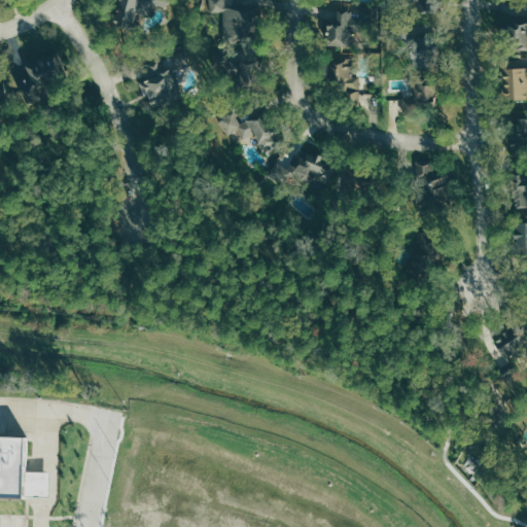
[(118,0),(112,26),(133,31),(137,14),(145,16),(149,2),(164,6),(165,0),(118,0)]
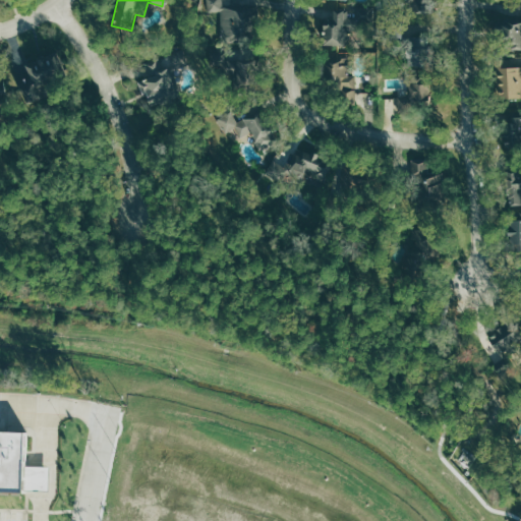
[(204,0),(207,12),(220,11),(220,42),(258,42),(257,4),(222,4),(221,0),(204,0)]
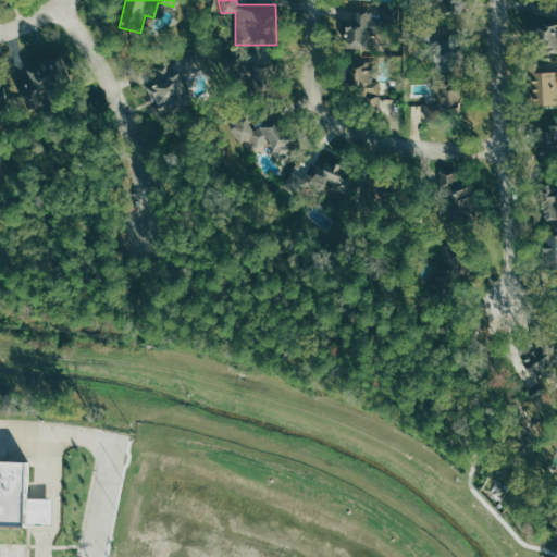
[(343,47),(371,49),(372,36),(378,37),(379,12),(356,11),(356,21),(345,20),(343,47)]
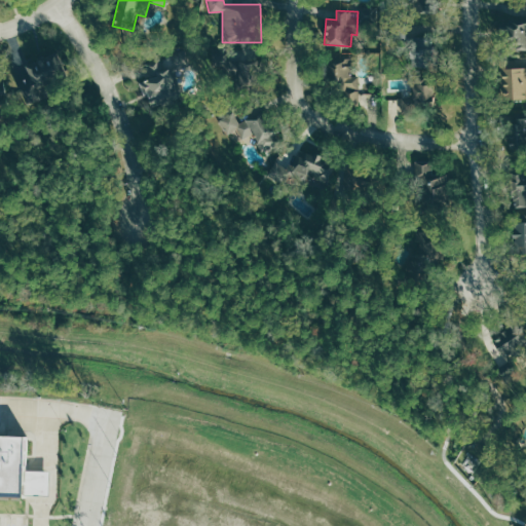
[(525,49),(525,24),(504,25),(504,50),(525,49)]
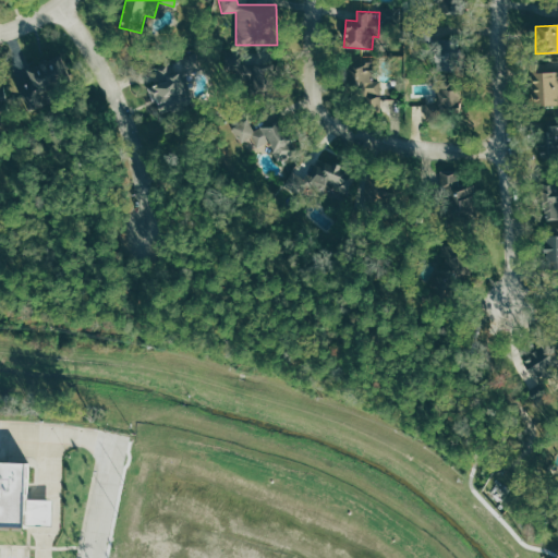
[(432,49),(434,72),(452,69),(450,46),(432,49)]
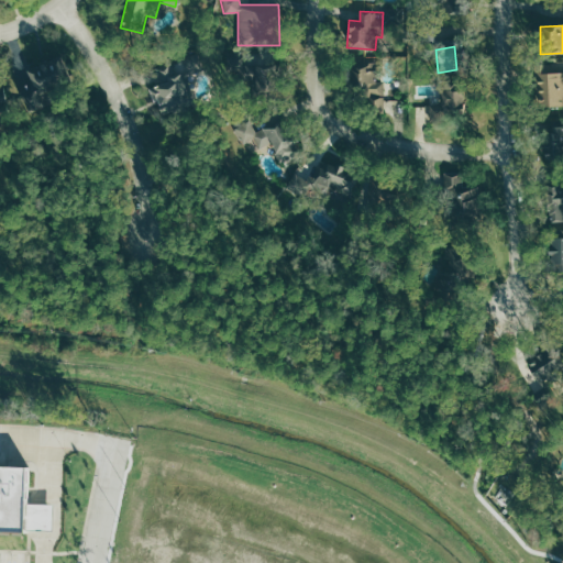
[(224,51),(225,70),(241,69),(241,79),(252,78),(253,100),(279,99),(278,62),(243,63),(242,51),(224,51)]
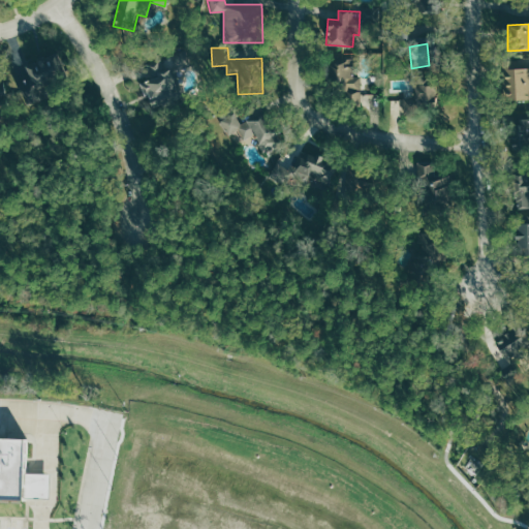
[(170,55),(175,67),(164,70),(159,58),(145,64),(150,80),(139,84),(149,110),(184,97),(176,72),(191,67),(186,50),(170,55)]
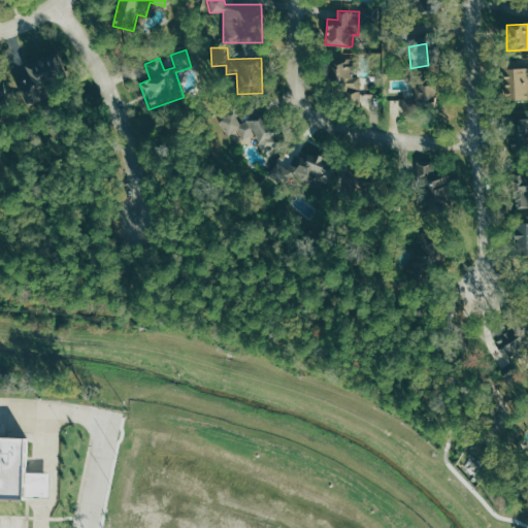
[(25,66),(28,73),(14,78),(25,106),(41,100),(37,89),(66,77),(57,53),(25,66)]
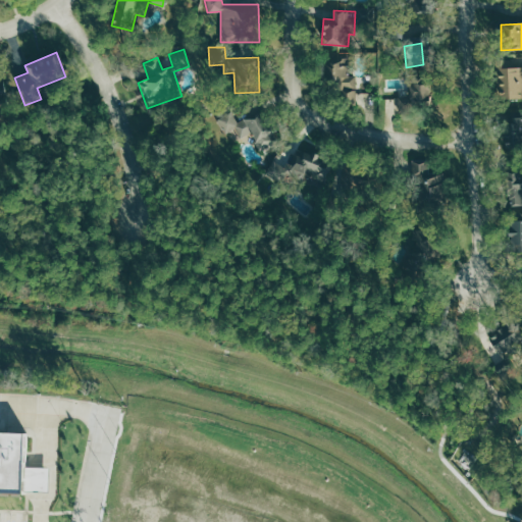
[(325,57),(325,83),(342,83),(342,104),(358,105),(359,75),(348,75),(349,58),(325,57)]
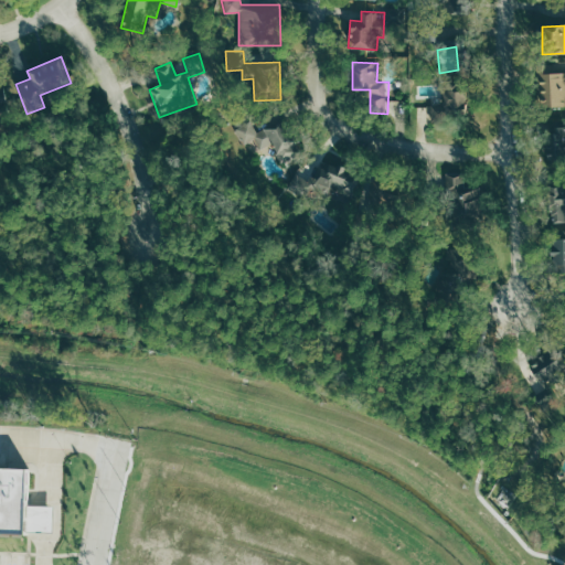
[(564,107),(564,72),(540,74),(541,108),(564,107)]
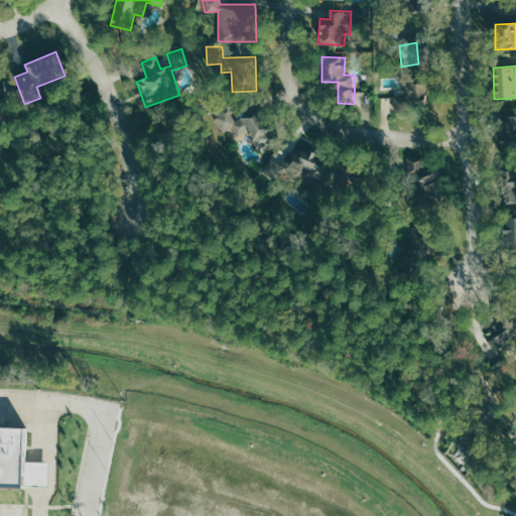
[(0,71),(8,114),(0,115),(0,71)]
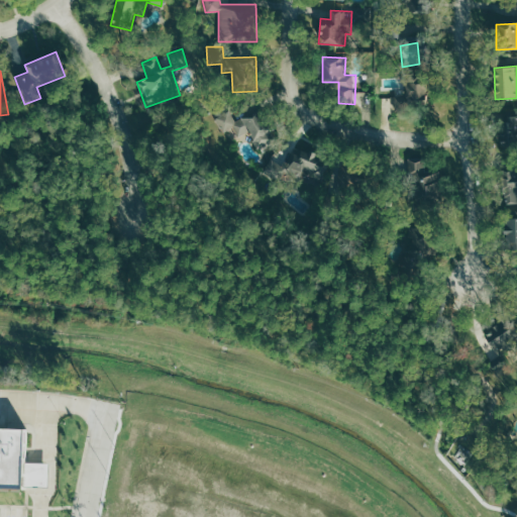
[(396,106),(425,100),(421,81),(404,85),(405,91),(393,93),(396,106)]
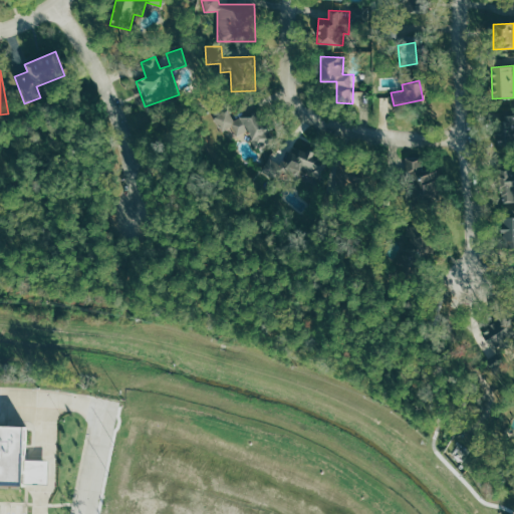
[(212,117),(220,132),(231,125),(236,135),(246,130),(255,148),(275,138),(259,107),(233,120),(227,109),(212,117)]
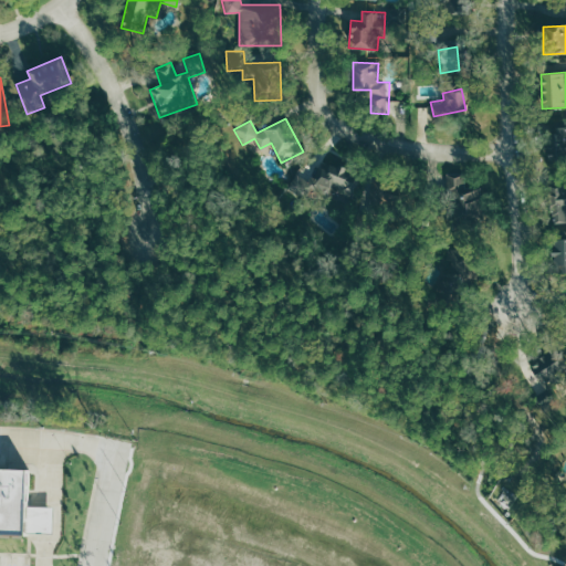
[(565,128),(548,132),(552,155),(565,153),(565,128)]
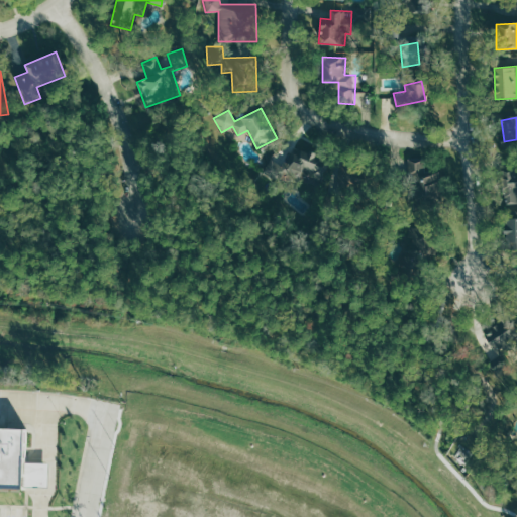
[(328,158),(319,182),(301,173),(298,178),(283,172),(276,182),(262,171),(270,158),(282,166),(293,143),(328,158)]
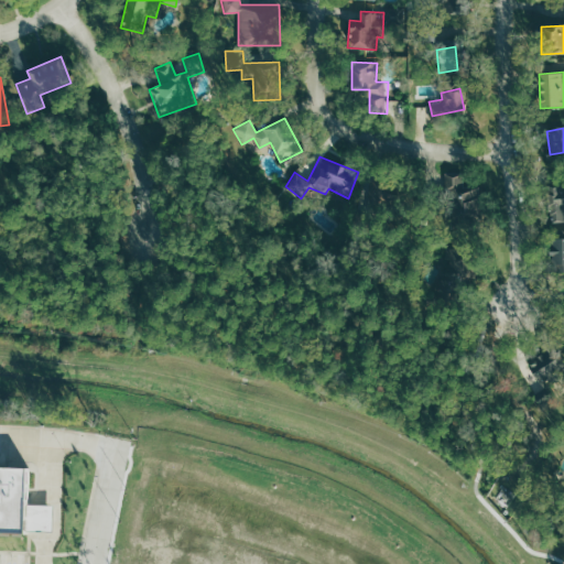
[(444,173),(446,229),(481,228),(480,186),(462,186),(462,172),(444,173)]
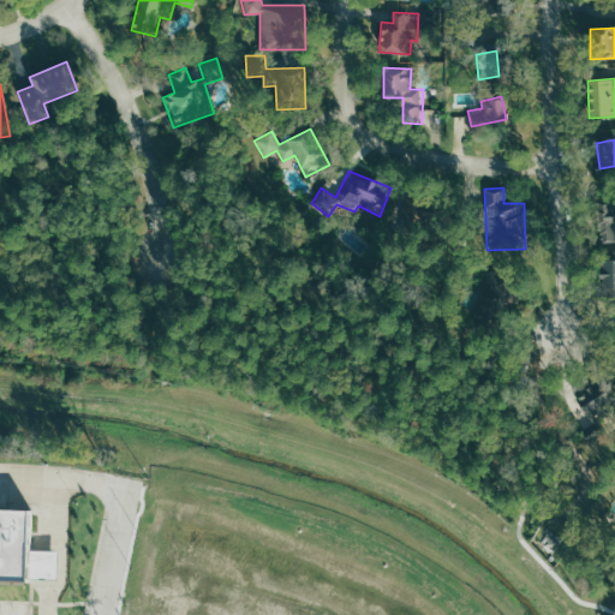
[(405,195),(398,232),(384,230),(378,256),(402,261),(408,233),(441,239),(448,203),(405,195)]
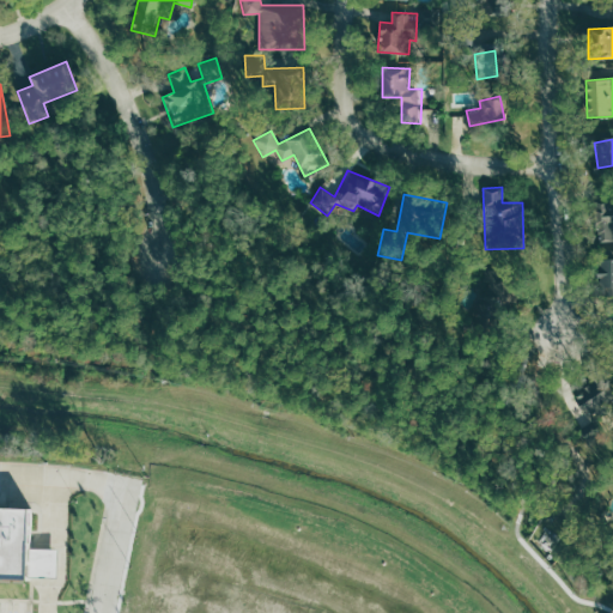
[(612,238),(600,241),(595,199),(612,198),(612,238)]
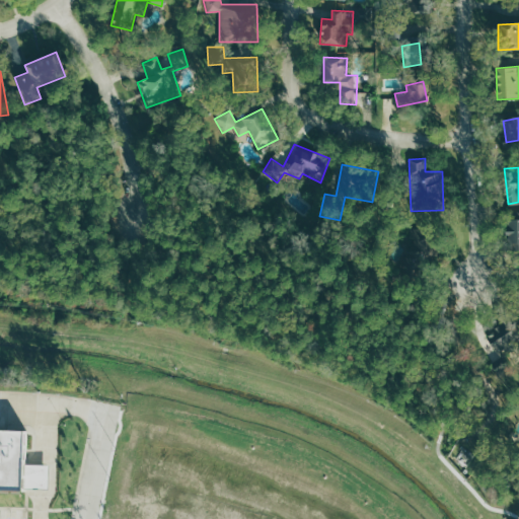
[(518,248),(509,249),(509,211),(518,210),(518,248)]
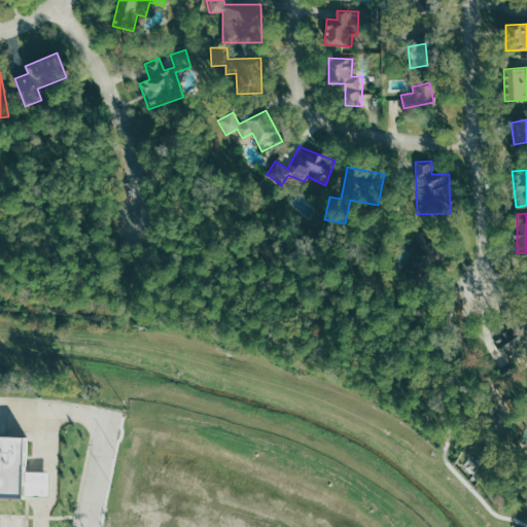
[(413,231),(410,284),(430,286),(431,264),(443,265),(445,233),(413,231)]
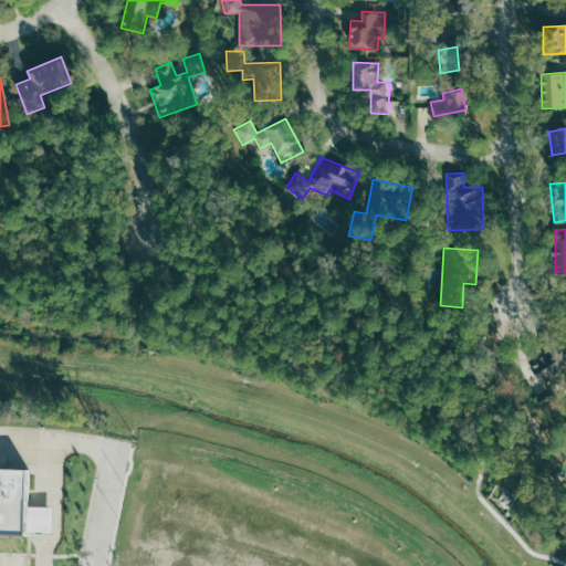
[(530,362),(545,389),(534,396),(543,409),(557,401),(549,388),(565,377),(565,356),(558,344),(530,362)]
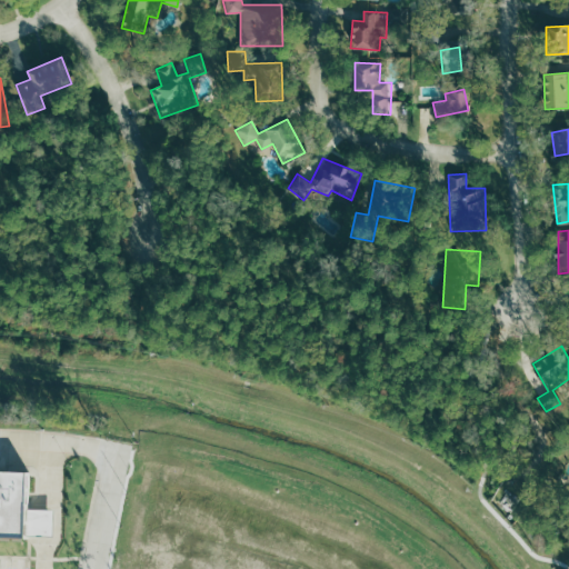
[(0,543),(28,545),(30,472),(0,471),(0,543)]
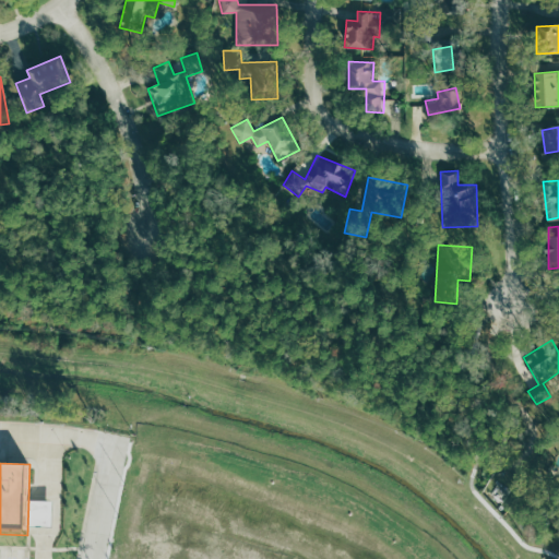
[(51,500),(25,499),(24,525),(51,526),(51,500)]
